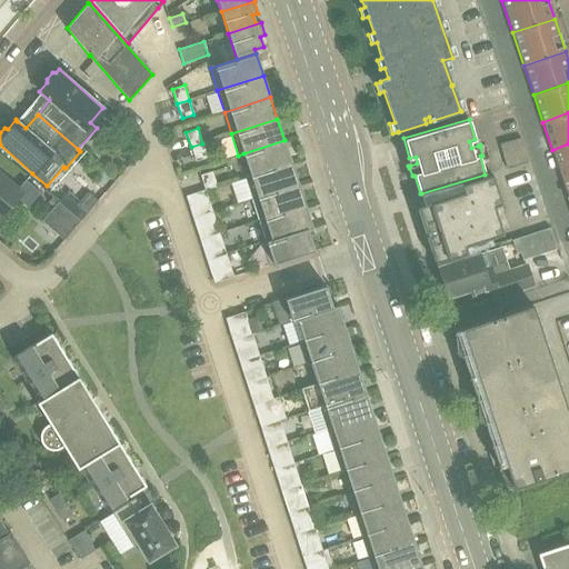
[(499,145),(506,168),(528,161),(521,138),(499,145)]
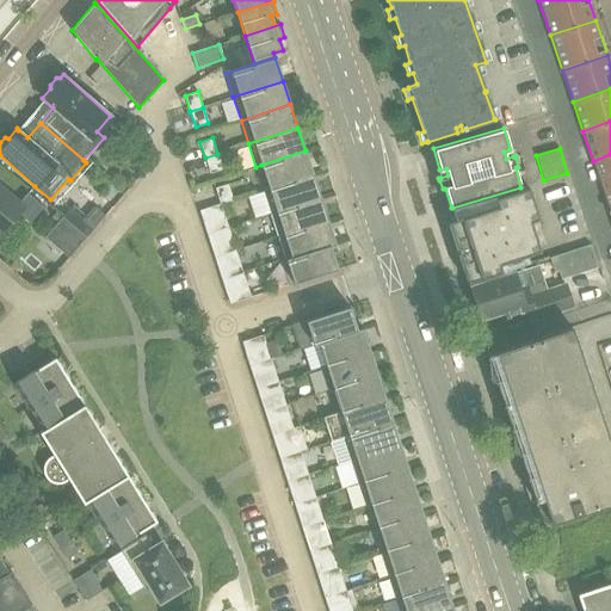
[(269,189),(313,174),(306,150),(261,165),(269,189)]
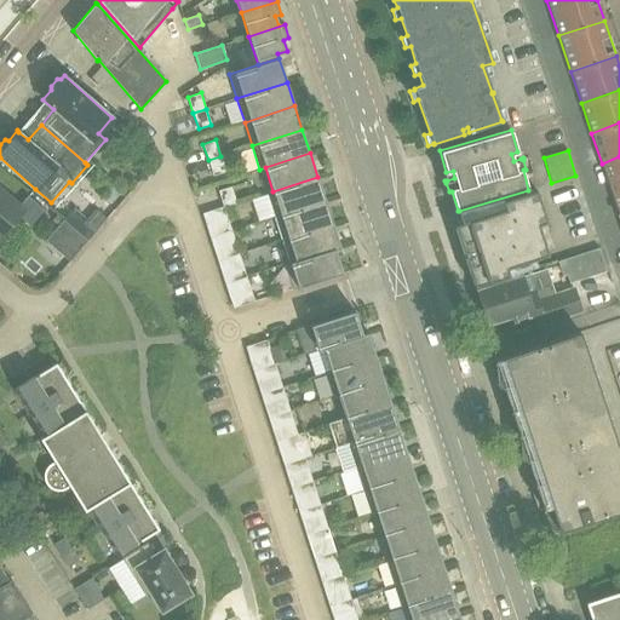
[(227,172),(220,156),(208,160),(213,176),(227,172)]
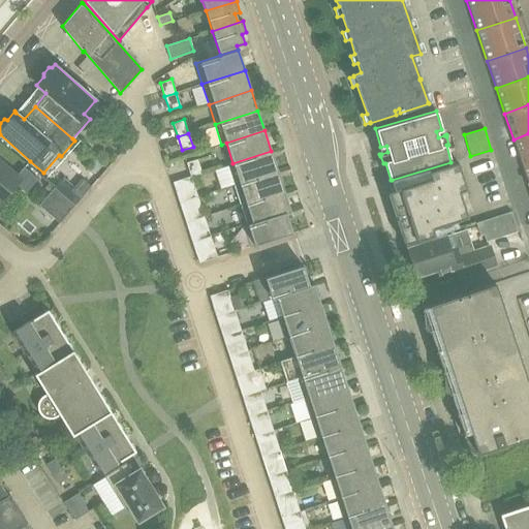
[(528,133),(514,139),(522,166),(528,163),(528,133)]
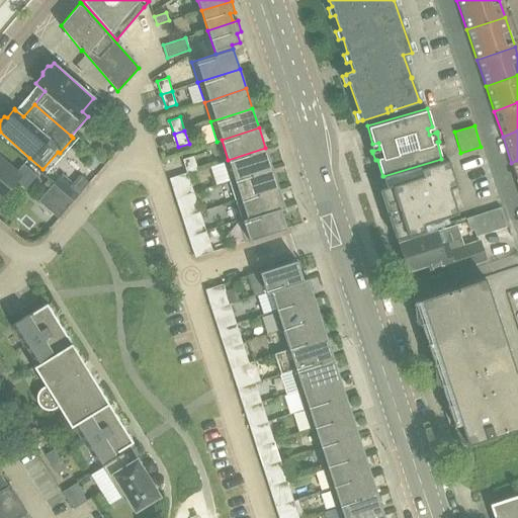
[(265,148),(228,160),(224,161),(230,181),(271,167),(265,148)]
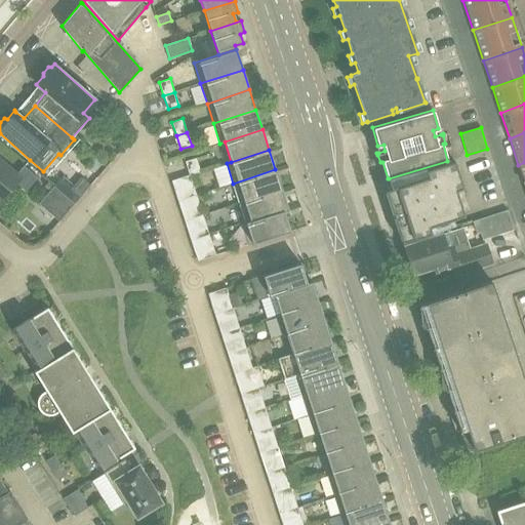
[(189,175),(189,174),(200,171),(196,158),(185,161),(189,175)]
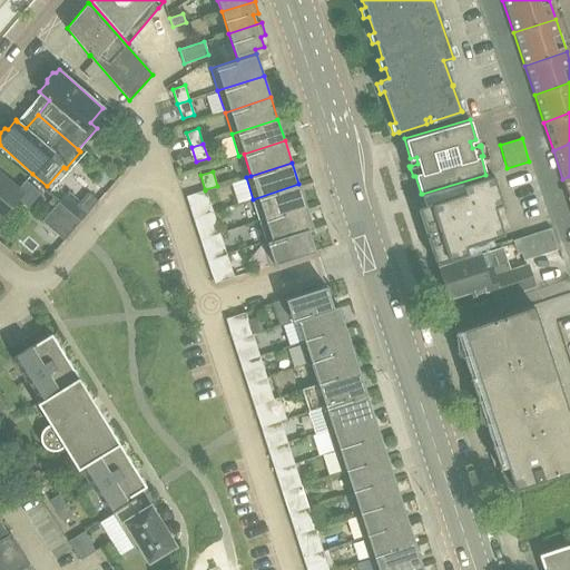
[(0,218),(18,199),(28,207),(40,193),(26,179),(18,189),(0,174),(0,218)]
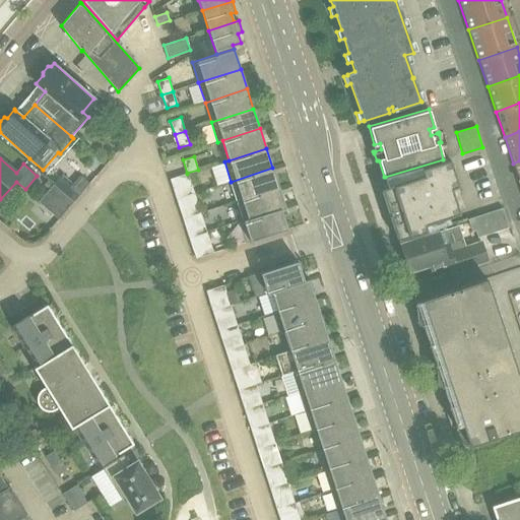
[(443,160),(443,159),(385,177),(388,186),(381,188),(397,241),(427,232),(425,224),(459,213),(451,188),(458,186),(449,158),(443,160)]
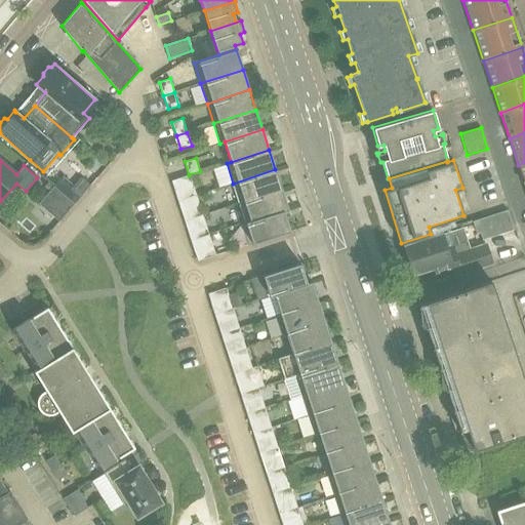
[(239,203),(282,190),(275,169),(233,184),(239,203)]
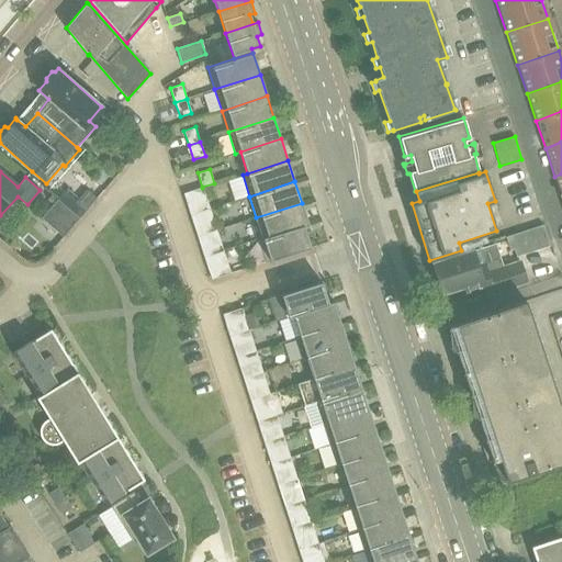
[(57,199),(79,217),(97,198),(87,189),(78,200),(66,189),(57,199)]
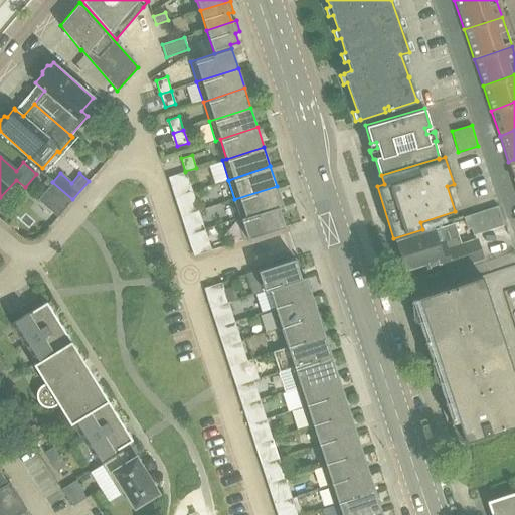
[(37,199),(57,217),(72,199),(52,182),(37,199)]
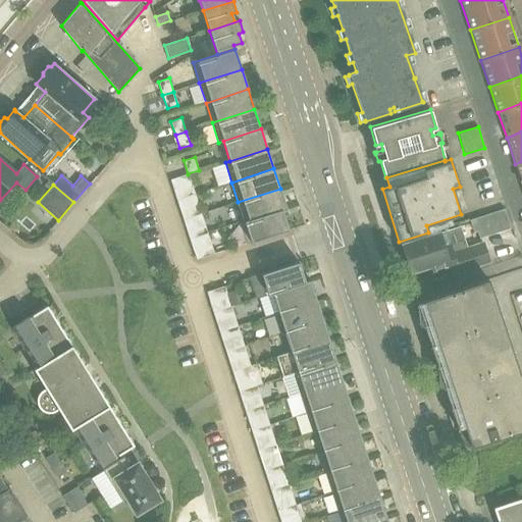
[(195,194),(192,186),(173,192),(176,200),(195,194)]
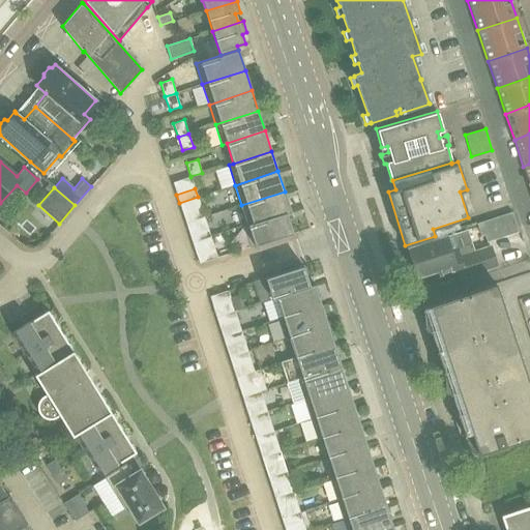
[(243,226),(243,227),(291,211),(285,192),(241,205),(247,225),(243,226)]
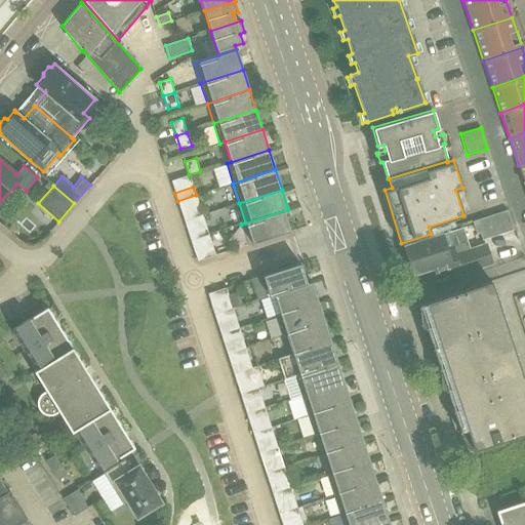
[(200,206),(182,212),(184,220),(202,215),(200,206)]
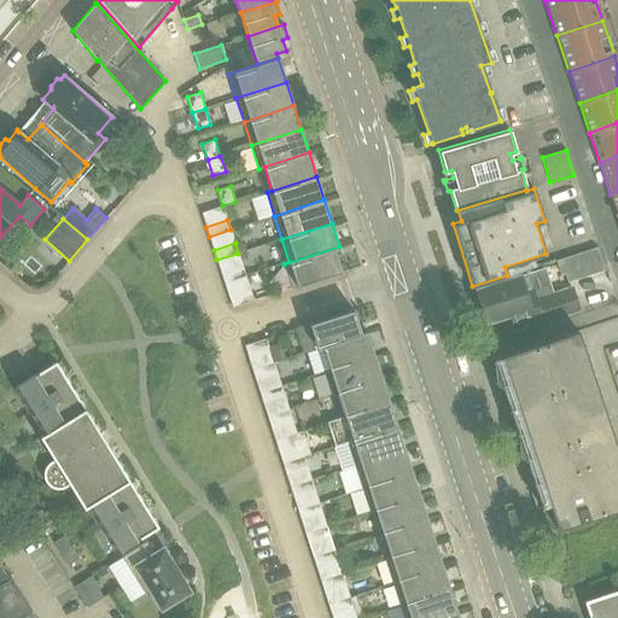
[(339,246),(284,264),(292,289),(297,286),(297,287),(342,273),(334,249),(339,248),(339,246)]
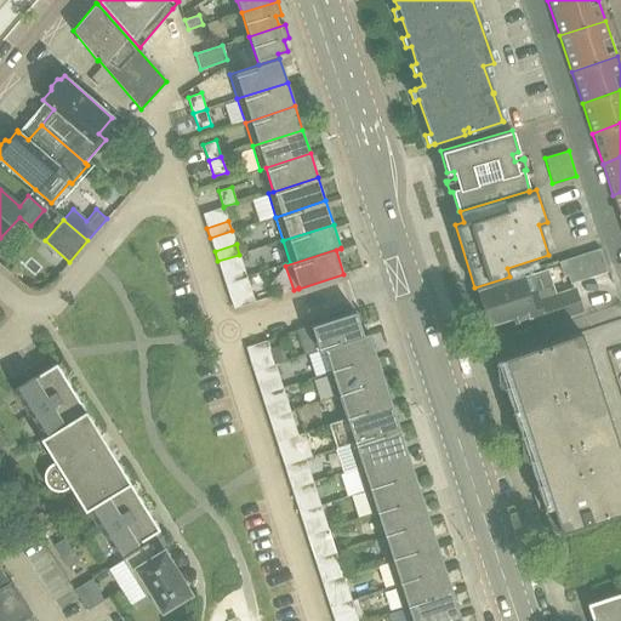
[(226,285),(248,278),(244,267),(222,274),(226,285)]
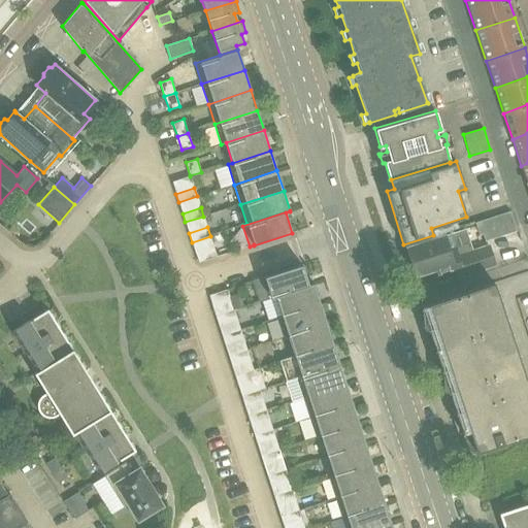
[(457,256),(456,251),(450,253),(443,235),(406,248),(416,275),(436,268),(437,273),(453,268),(456,277),(495,264),(489,245),(457,256)]
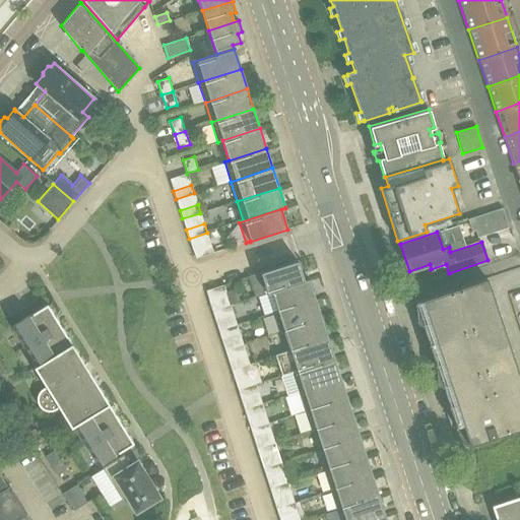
[(195,259),(213,253),(210,244),(193,250),(195,259)]
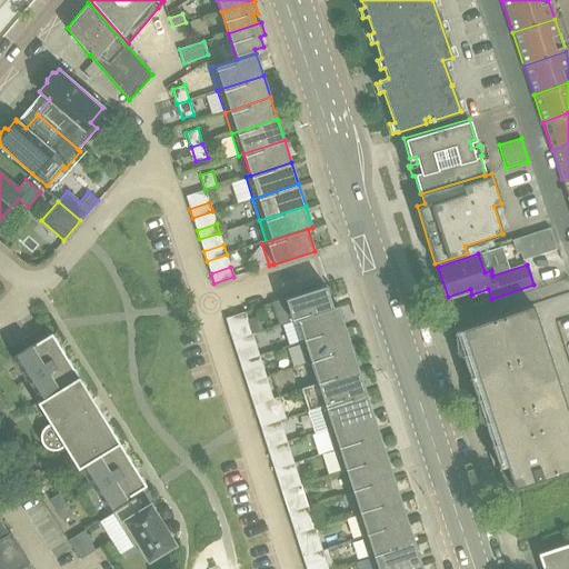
[(287,322),(338,306),(338,305),(332,307),(326,285),(271,302),(279,326),(287,323),(287,322)]
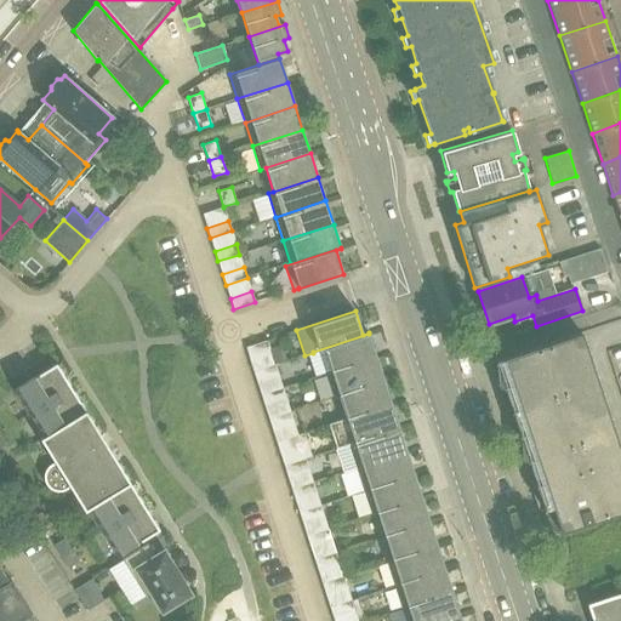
[(528,460),(552,534),(620,511),(620,455),(581,332),(495,360),(505,387),(506,410),(512,410),(520,436),(522,460),(528,460)]
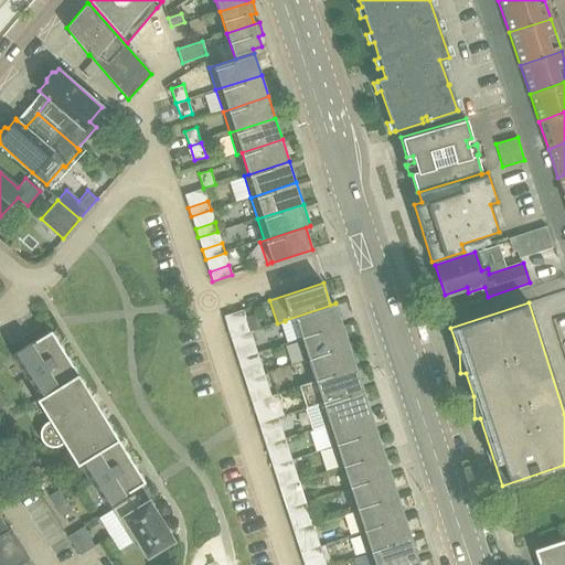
[(342,326),(336,304),(285,320),(285,321),(295,318),(301,338),(296,340),(297,340),(342,326)]
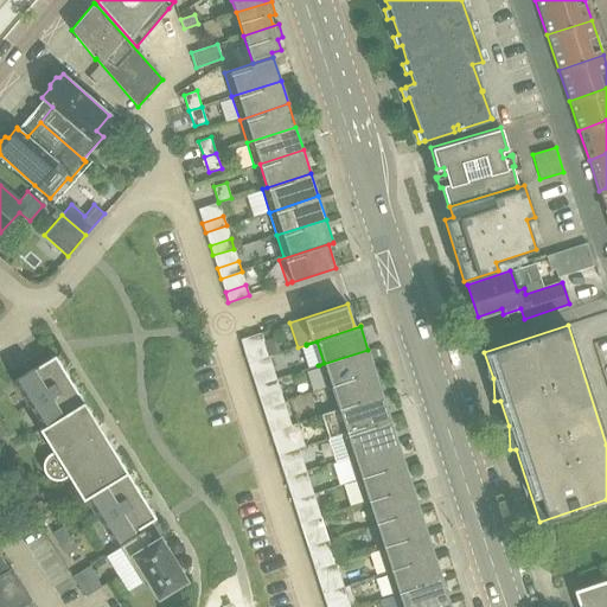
[(264,343),(261,332),(240,339),(243,349),(264,343)]
